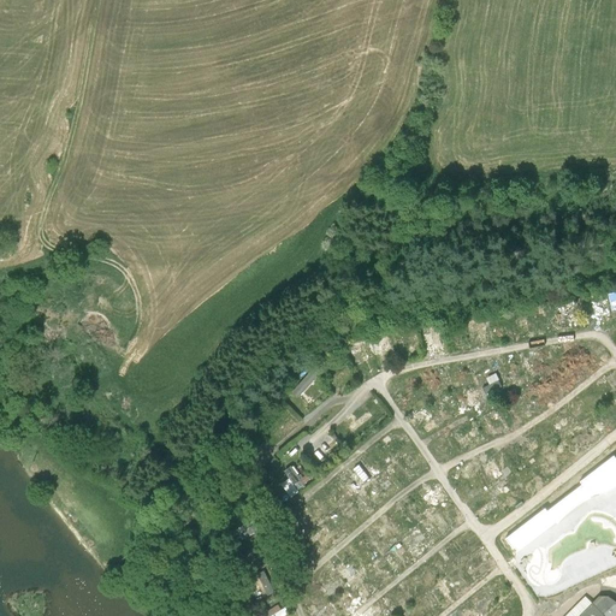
[(561,306),(561,323),(575,321),(575,304),(561,306)]
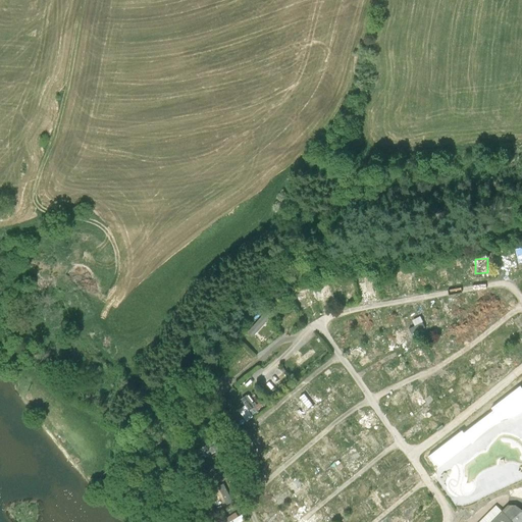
[(436,266),(437,282),(449,281),(448,265),(436,266)]
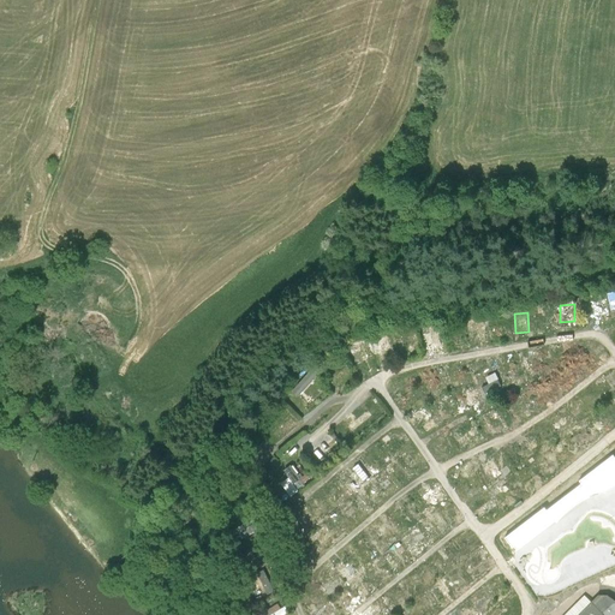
[(484,322),(470,323),(471,341),(487,340),(484,322)]
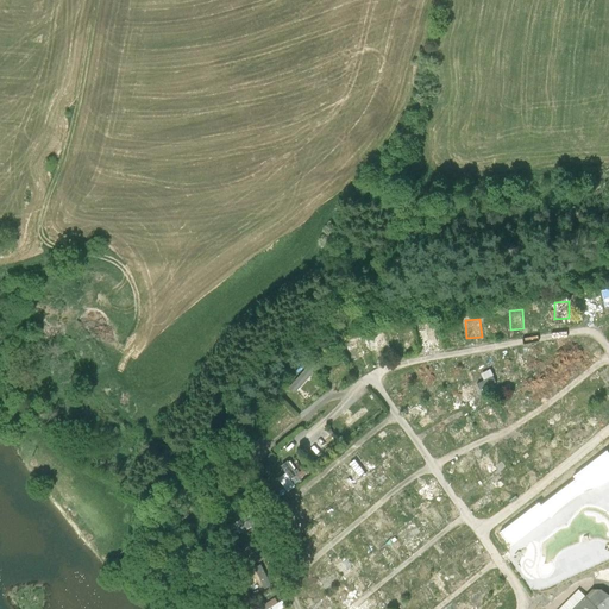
[(422,330),(425,341),(431,341),(432,345),(439,345),(437,321),(427,322),(428,328),(422,330)]
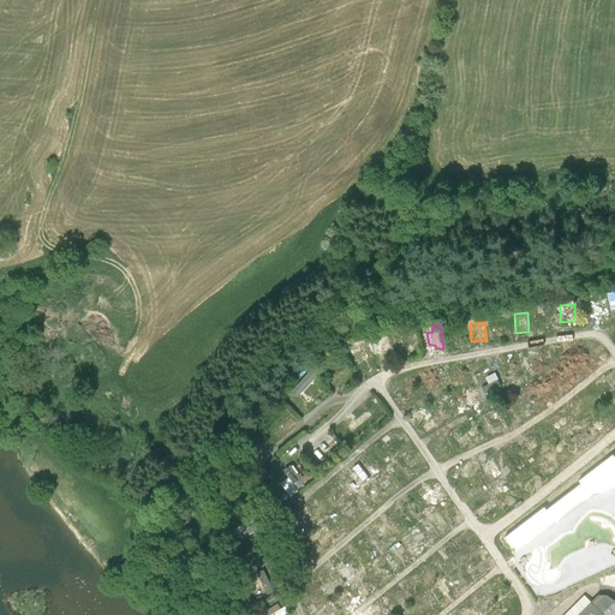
[(417,330),(395,335),(396,340),(405,339),(406,347),(421,344),(417,330)]
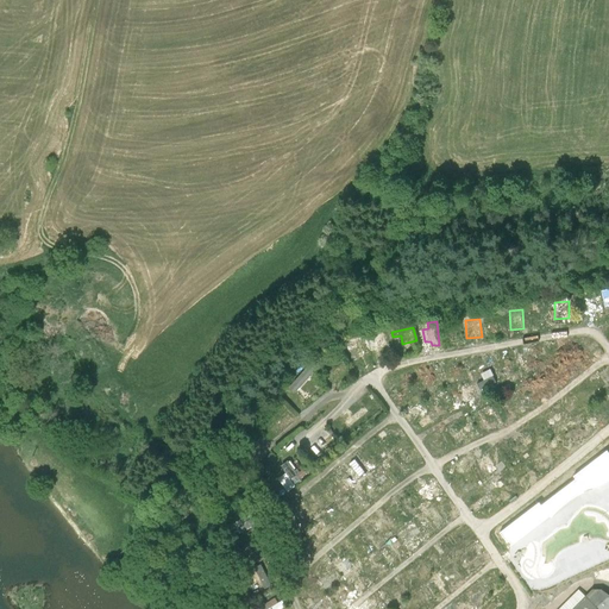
[(369,336),(374,350),(390,345),(385,331),(369,336)]
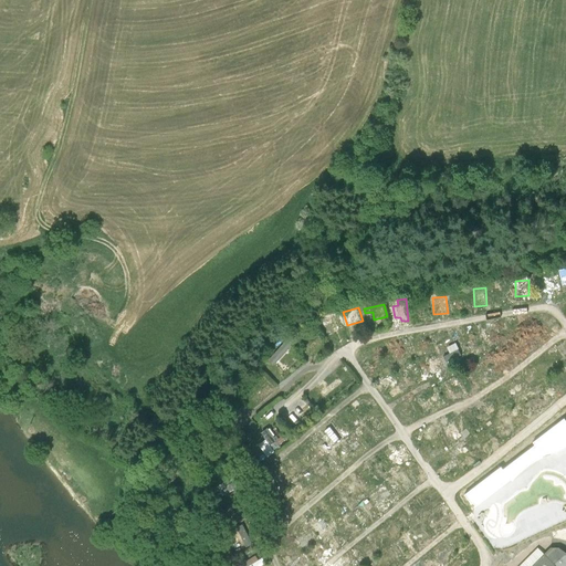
[(336,313),(322,318),(328,336),(342,331),(336,313)]
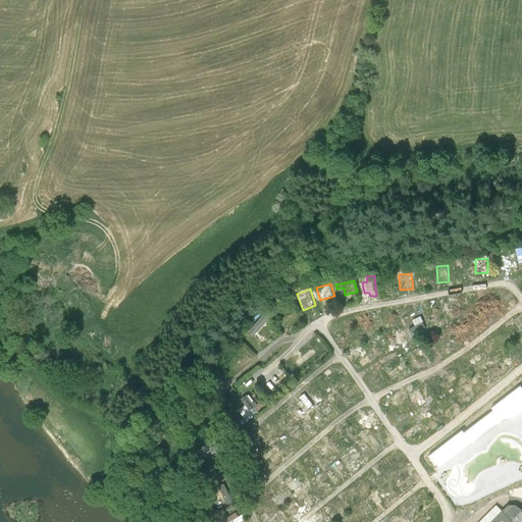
[(488,291),(477,298),(485,311),(497,304),(488,291)]
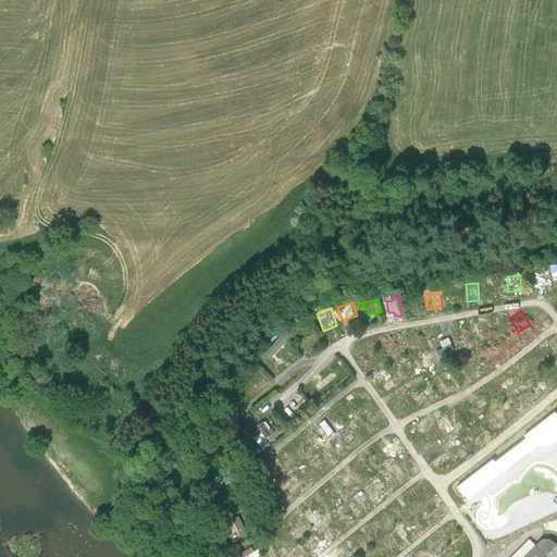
[(477,325),(484,341),(496,334),(489,319),(477,325)]
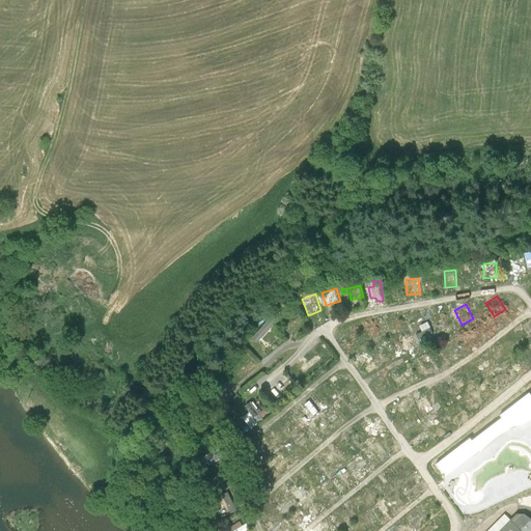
[(299,311),(285,319),(291,329),(305,320),(299,311)]
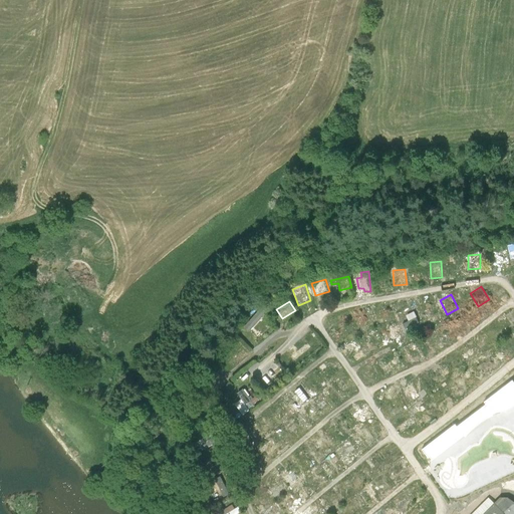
[(252,330),(264,314),(259,309),(246,326),(252,330)]
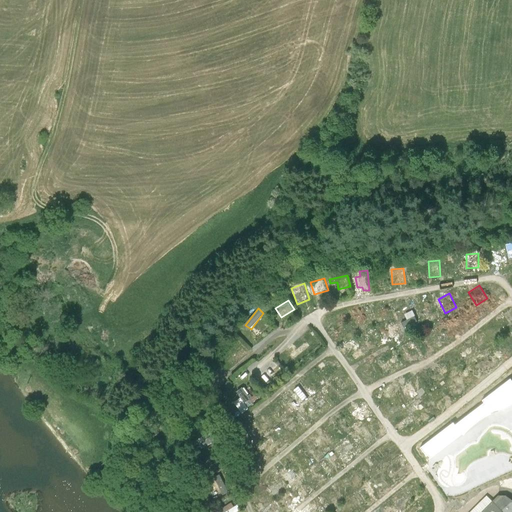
[(409,319),(403,322),(405,327),(419,321),(414,309),(406,313),(409,319)]
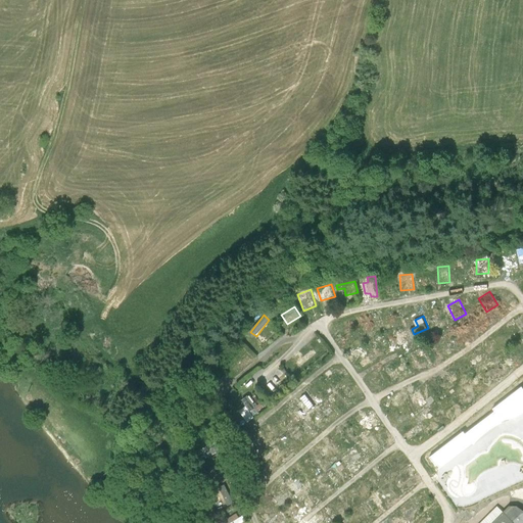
[(449,318),(436,323),(440,334),(454,329),(449,318)]
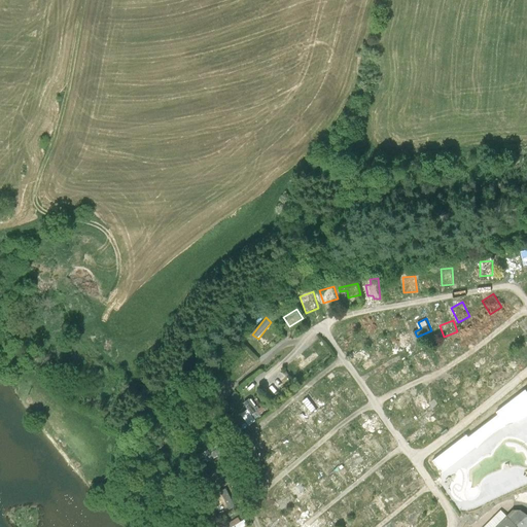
[(389,324),(373,328),(374,336),(390,332),(389,324)]
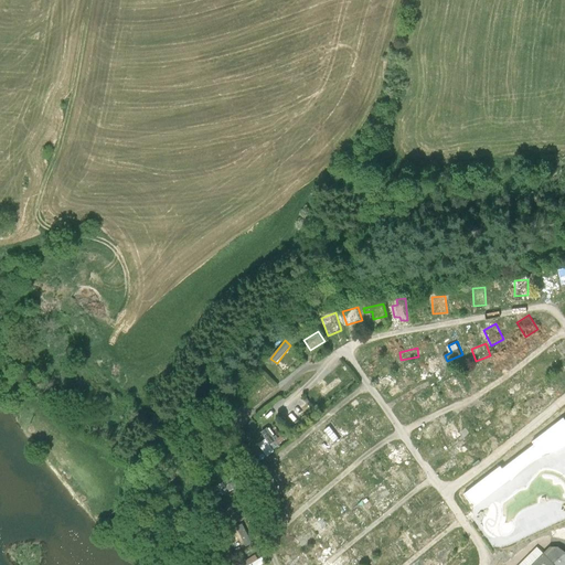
[(436,353),(424,359),(432,375),(444,369),(436,353)]
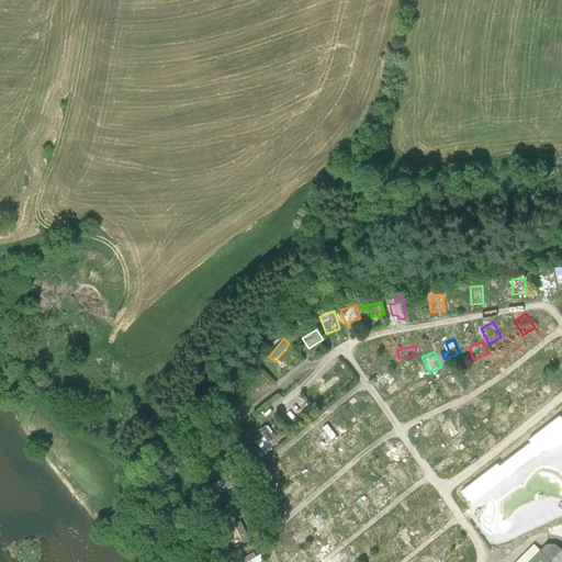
[(527,367),(536,379),(547,370),(538,359),(527,367)]
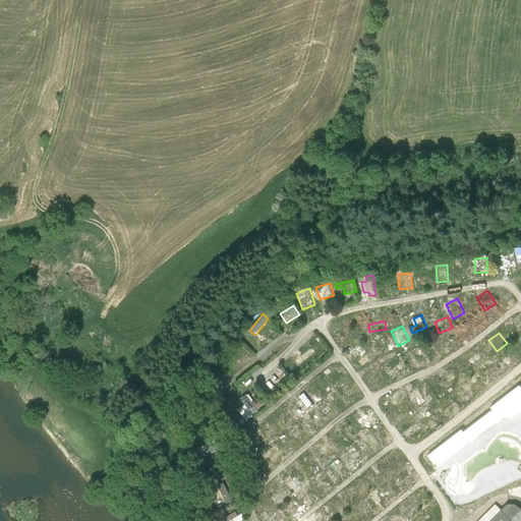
[(443,356),(453,351),(447,337),(436,342),(443,356)]
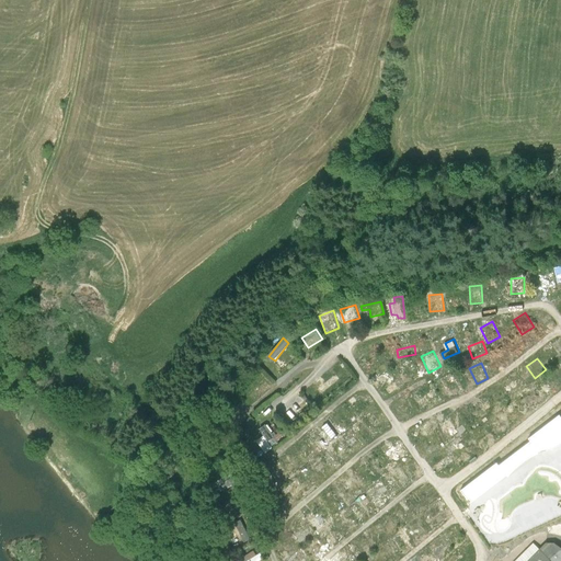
[(457,374),(445,378),(451,395),(464,390),(457,374)]
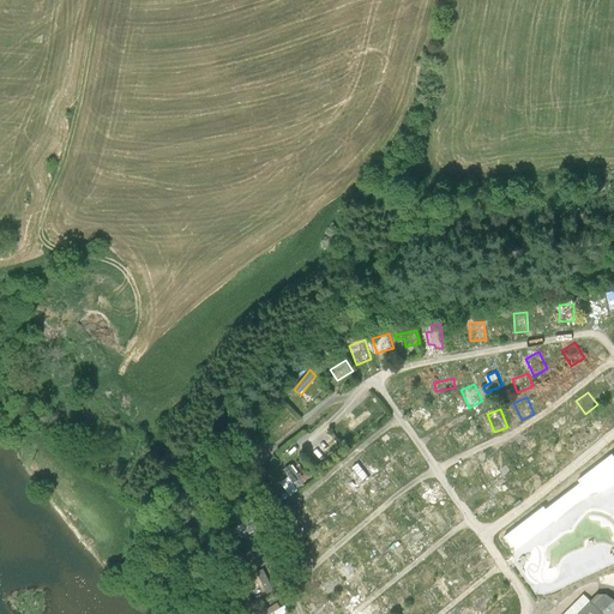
[(422,410),(411,419),(422,434),(434,425),(422,410)]
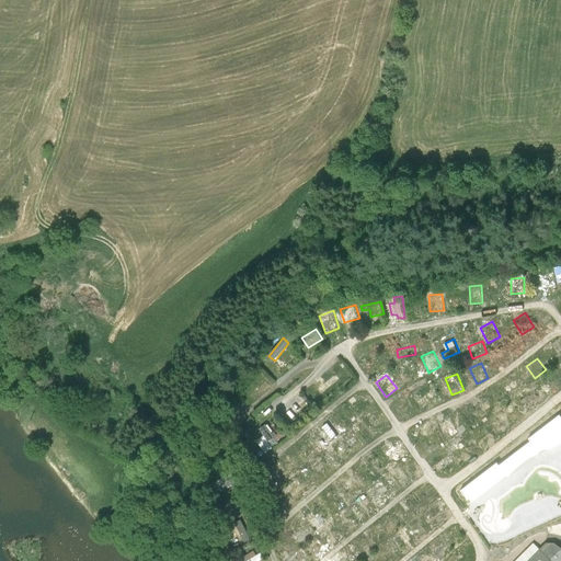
[(267,379),(251,395),(256,401),(274,386),(267,379)]
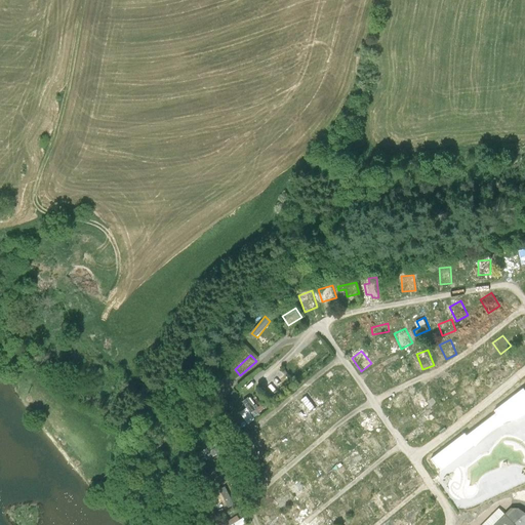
[(519,369),(508,355),(498,363),(510,376),(519,369)]
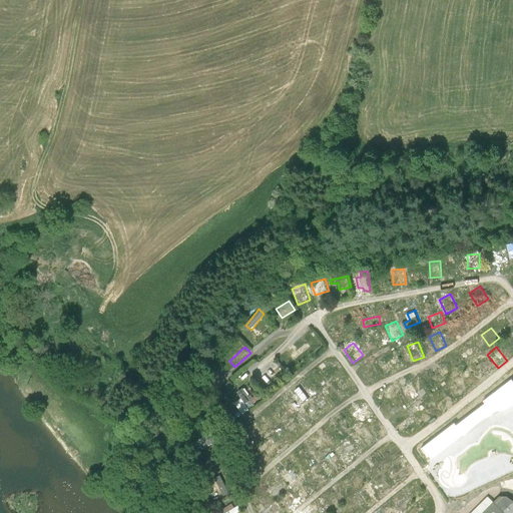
[(449,356),(458,367),(468,360),(459,348),(449,356)]
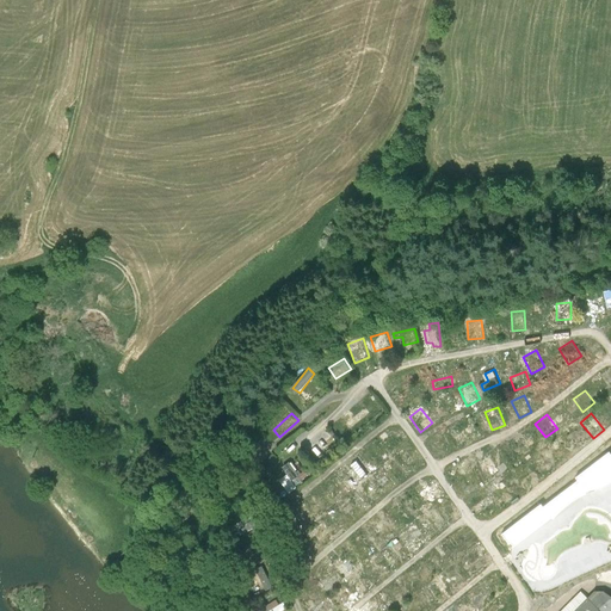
[(469,418),(452,426),(460,439),(476,431),(469,418)]
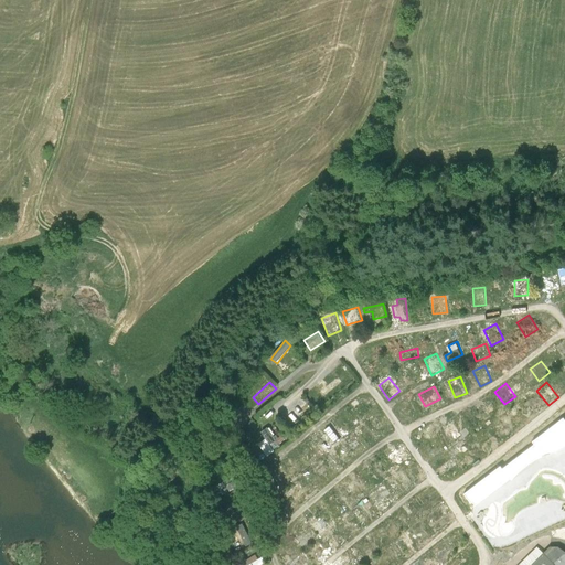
[(354,407),(363,417),(374,407),(366,397),(354,407)]
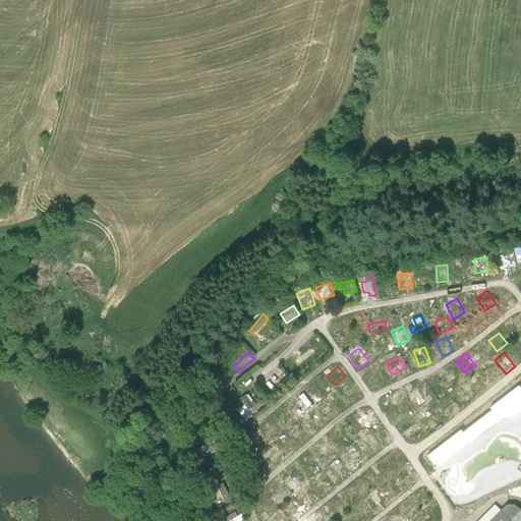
[(275,387),(282,378),(273,370),(266,379),(275,387)]
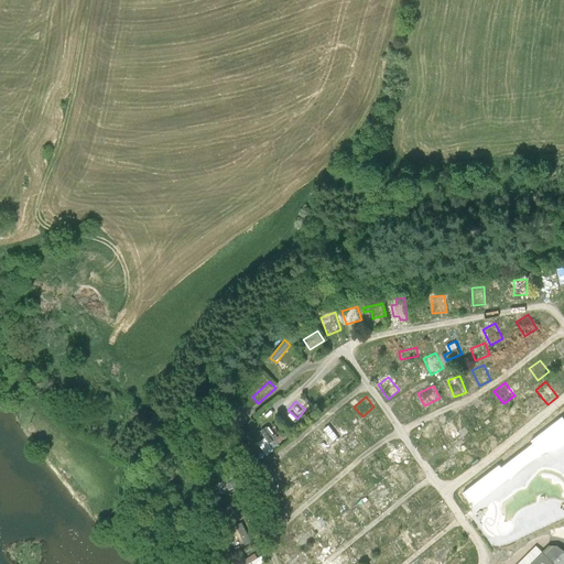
[(554,416),(563,426),(563,408),(554,416)]
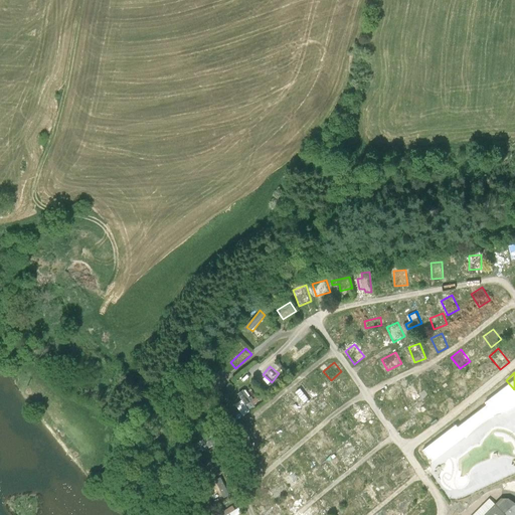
[(410,374),(398,382),(403,389),(415,381),(410,374)]
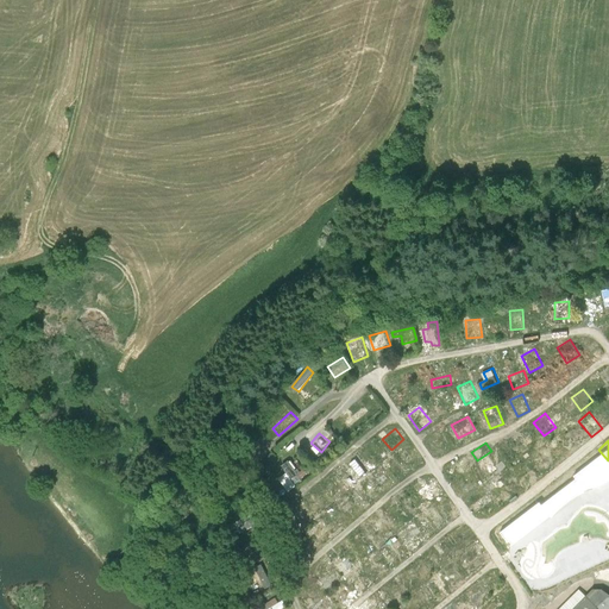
[(516,445),(509,451),(515,458),(521,452),(516,445)]
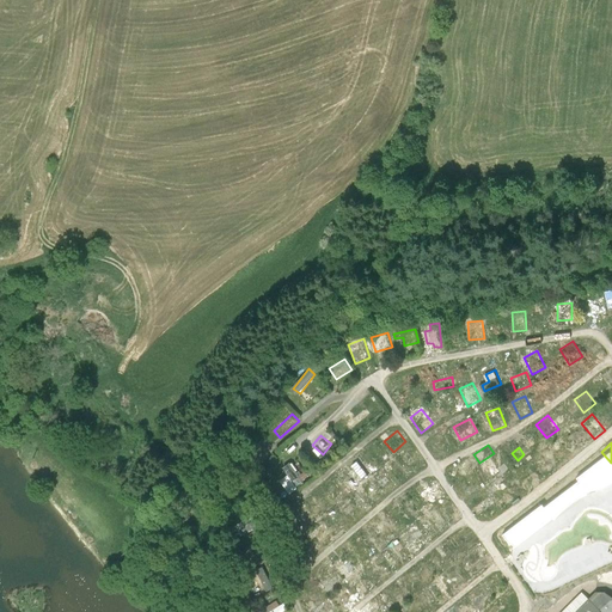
[(411,464),(417,460),(409,448),(397,457),(408,473),(414,469),(411,464)]
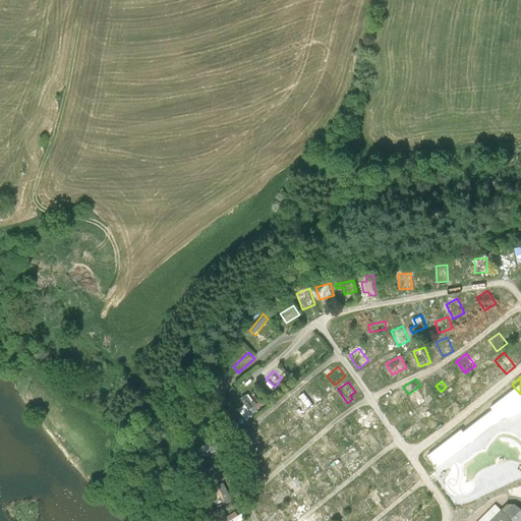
[(449,397),(453,402),(470,390),(465,384),(449,397)]
